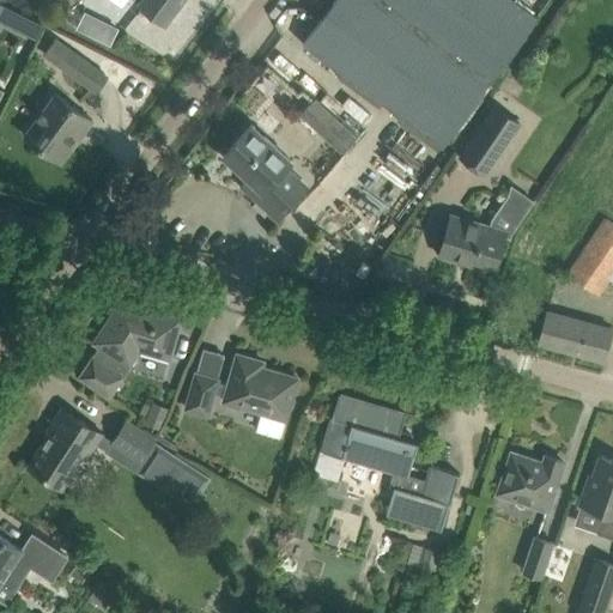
[(141,0),(139,5),(145,10),(164,23),(181,0),(141,0)]
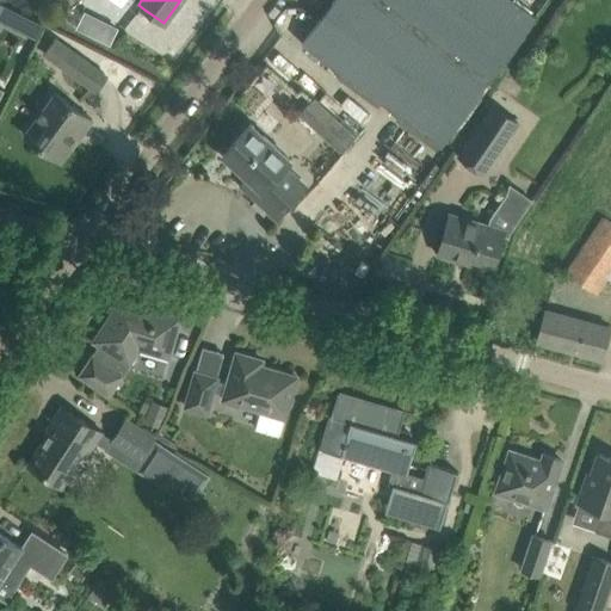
[(440,146),(488,80),(378,0),(333,0),(302,43),(440,146)]
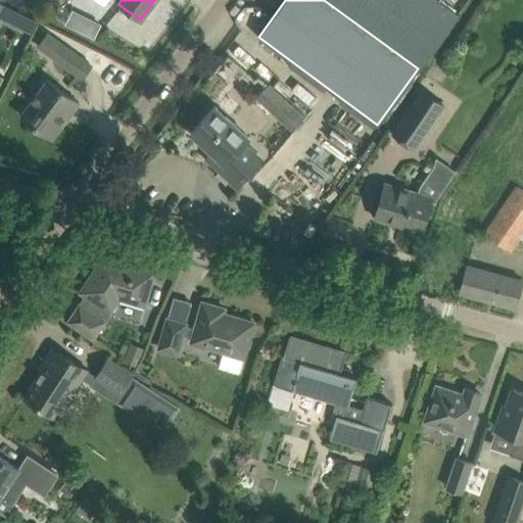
[(459,12),(441,0),(324,0),(418,68),(459,12)]
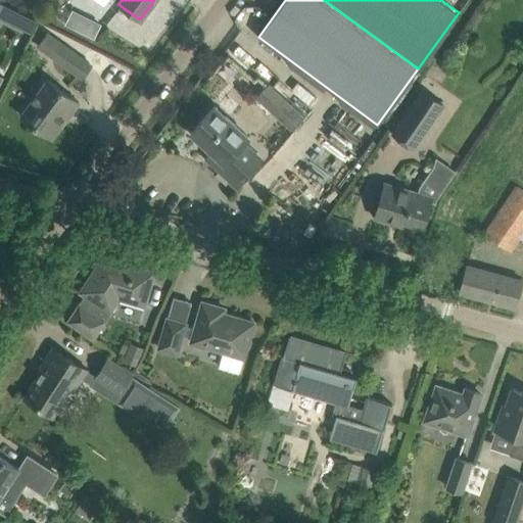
[(14,9),(8,22),(30,33),(37,20),(14,9)]
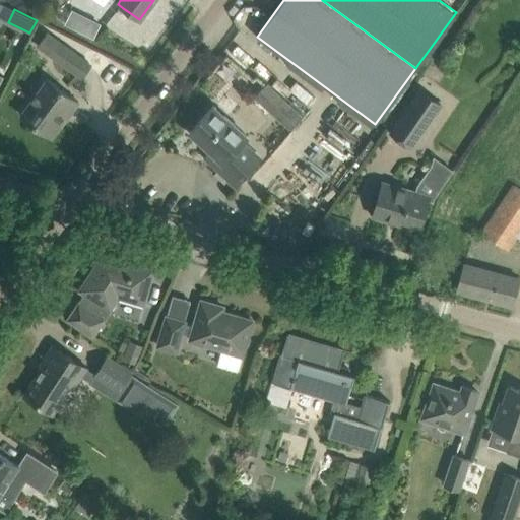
[(91,65),(75,53),(47,33),(38,46),(81,78),(91,65)]
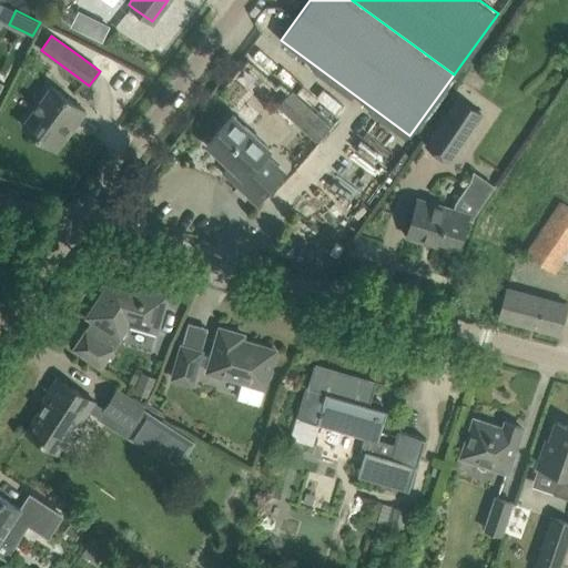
[(271,40),(256,58),(288,84),(303,68),(271,40)]
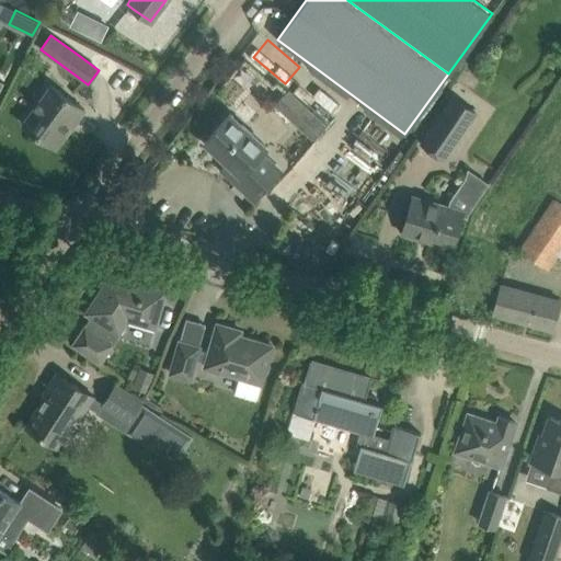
[(84,110),(67,96),(50,84),(22,125),(52,147),(68,125),(71,127),(84,110)]
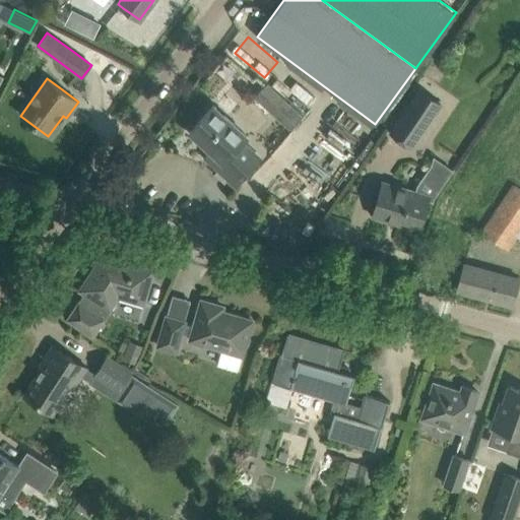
[(274,90),(261,105),(288,130),(302,116),(274,90)]
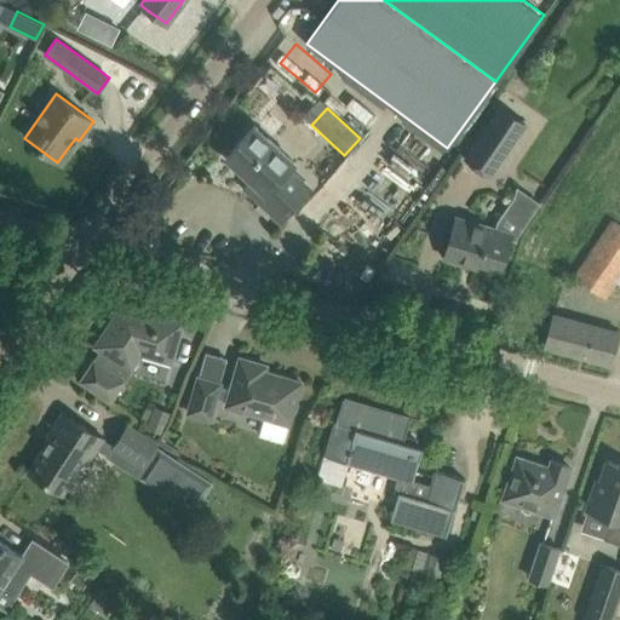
[(491,178),(526,126),(500,108),(464,160),(491,178)]
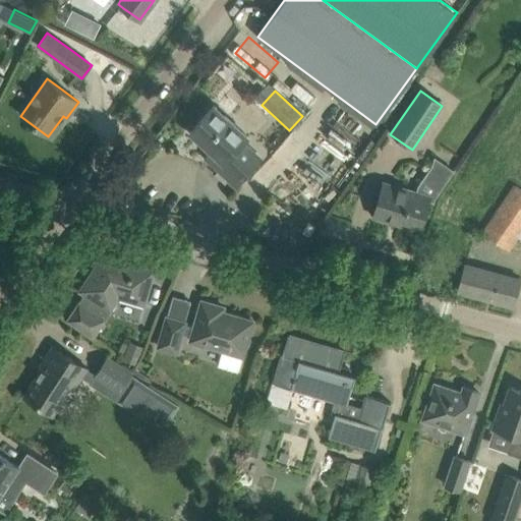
[(235,186),(248,171),(261,158),(242,141),(247,136),(214,106),(189,131),(217,157),(211,164),(235,186)]
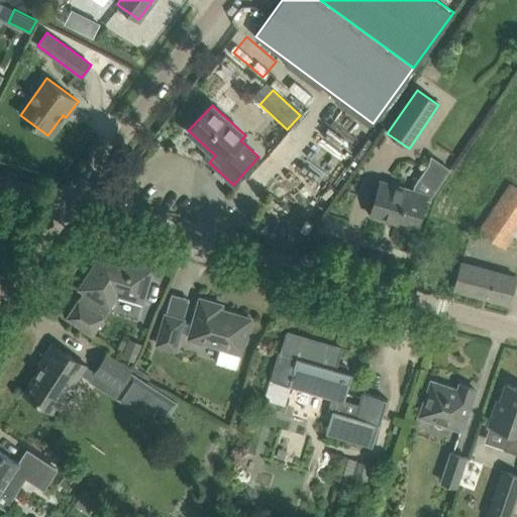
[(430,196),(448,169),(430,156),(428,164),(413,186),(381,177),(370,215),(387,220),(388,216),(417,225),(425,199),(429,200),(430,196)]
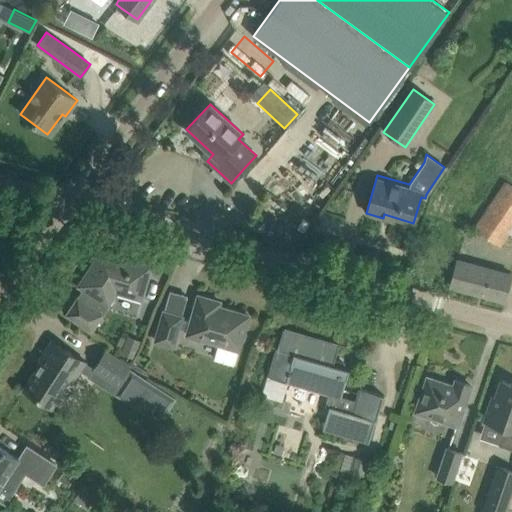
[(473,229),(499,246),(511,226),(511,187),(505,182),(473,229)]
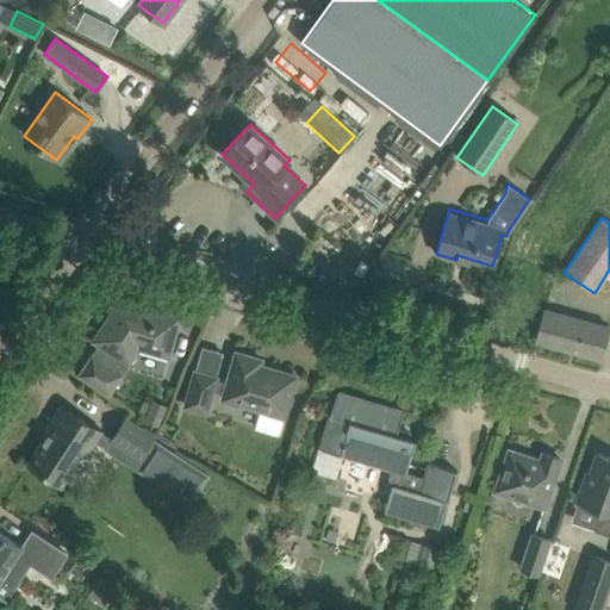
[(134,349),(137,343),(167,353),(166,356),(168,356),(180,317),(120,299),(93,341),(103,347),(95,358),(92,355),(80,375),(109,394),(137,350),(134,349)]
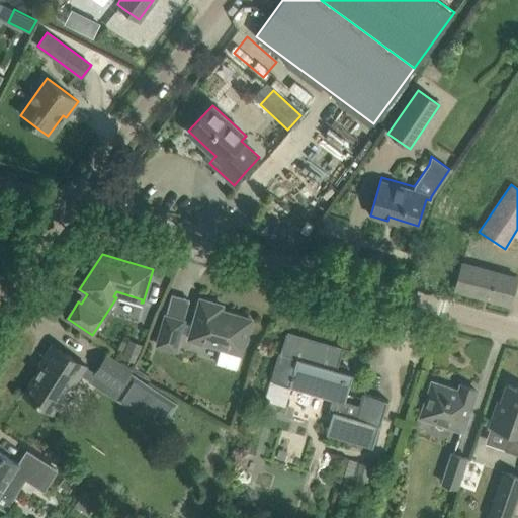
[(455,288),(510,304),(517,278),(462,263),(455,288)]
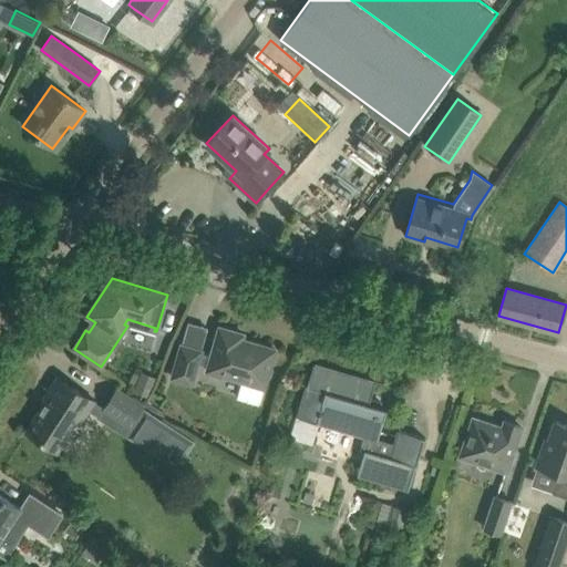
[(258,404),(264,388),(275,349),(249,342),(249,346),(240,343),(243,334),(219,327),(210,356),(200,352),(200,351),(182,344),(172,378),(192,383),(197,363),(207,367),(206,371),(240,381),(236,398),(258,404)]
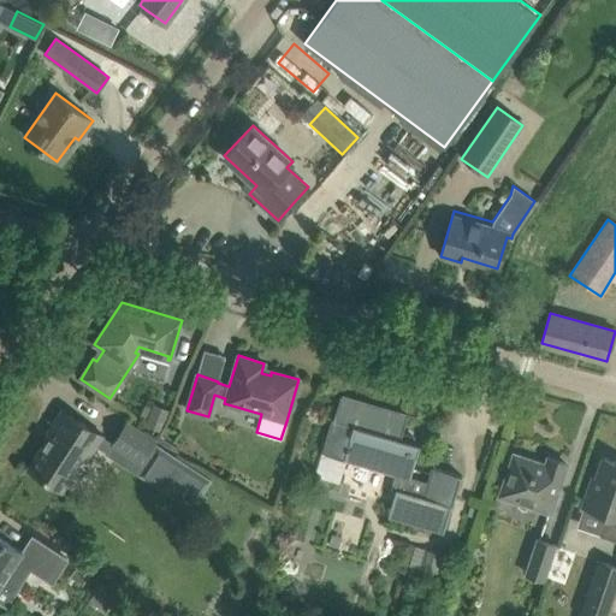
[(408,415),(341,396),(324,454),(395,474),(391,489),(396,490),(388,516),(444,533),(451,507),(452,507),(461,475),(433,467),(428,483),(410,477),(420,444),(401,438),(408,415)]
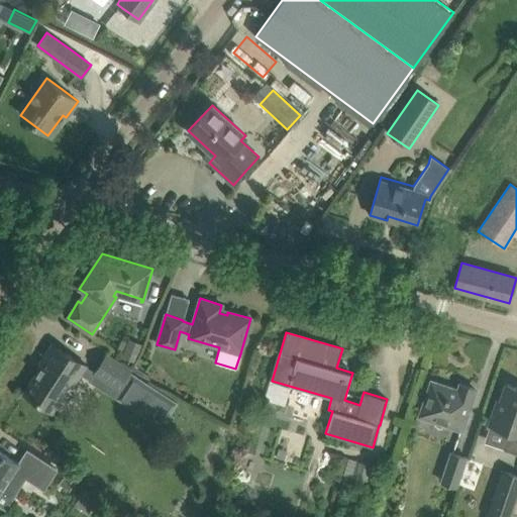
[(132,362),(140,345),(128,339),(120,356),(132,362)]
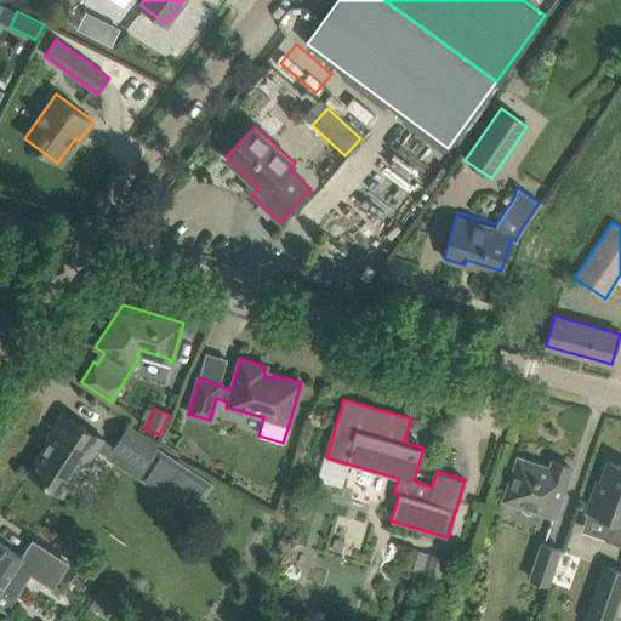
[(50,440),(29,472),(62,493),(83,461),(86,463),(102,439),(63,414),(47,438),(50,440)]
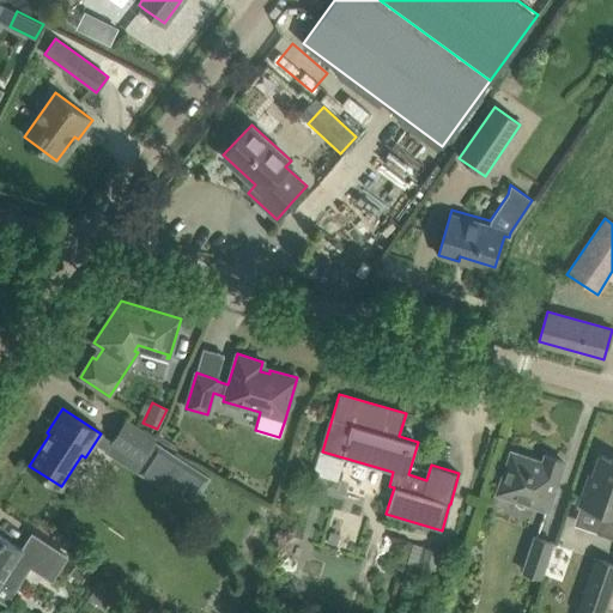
[(113,441),(110,445),(139,463),(134,471),(138,473),(190,507),(210,477),(153,441),(155,439),(126,422),(113,441)]
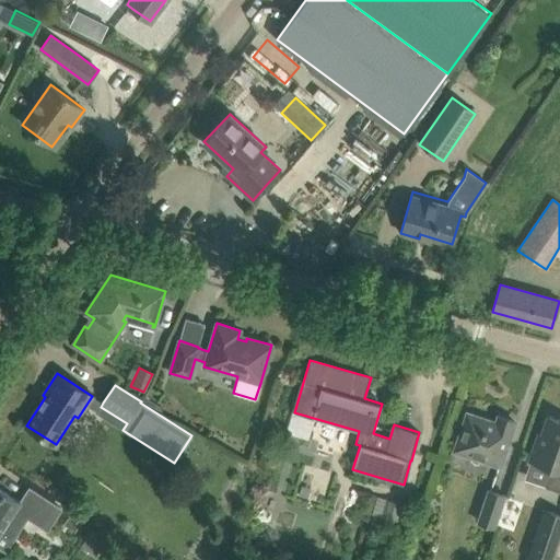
[(467,412),(454,450),(486,461),(487,457),(501,463),(515,422),(498,417),(496,422),(467,412)]
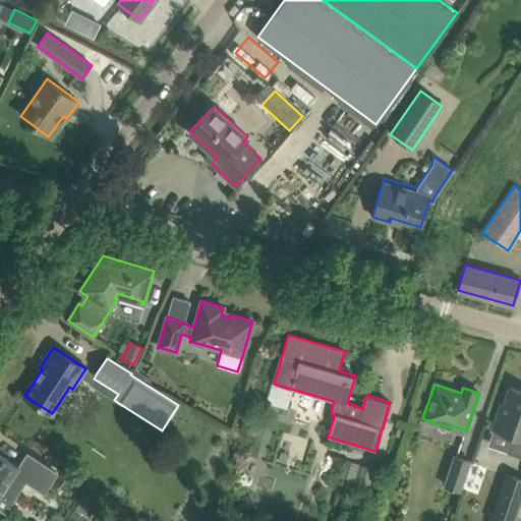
[(501,403),(493,428),(513,436),(507,453),(520,457),(520,455),(520,390),(510,387),(504,404),(501,403)]
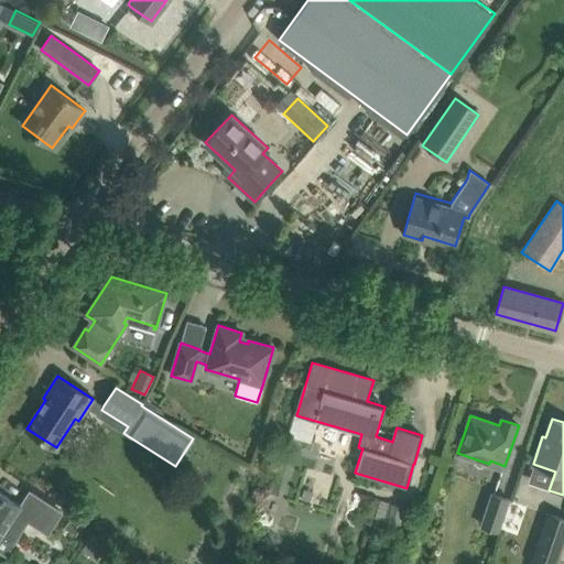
[(0,550),(4,553),(11,543),(26,519),(45,532),(60,510),(30,491),(20,506),(0,492),(0,550)]
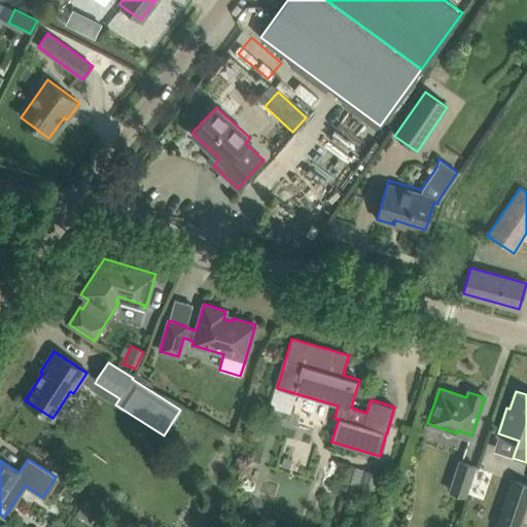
[(449,492),(464,497),(475,466),(459,461),(449,492)]
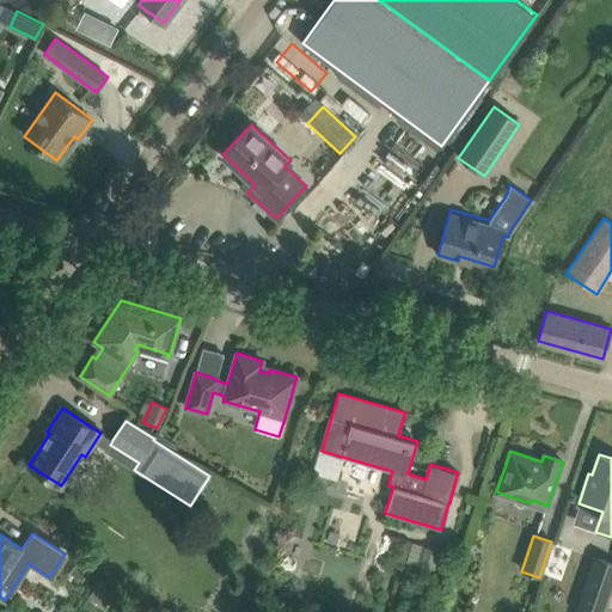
[(440,551),(411,543),(407,562),(434,570),(440,551)]
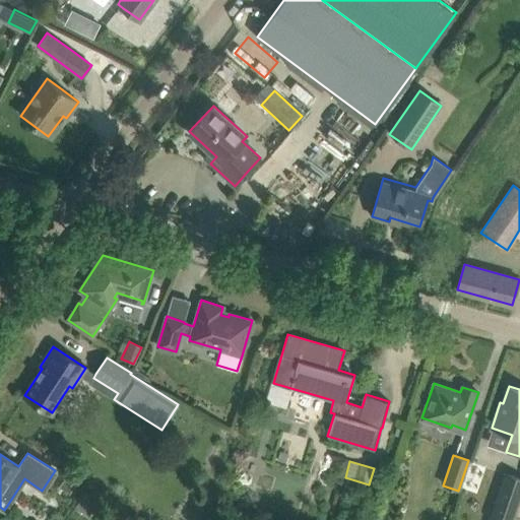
[(511,519),(519,495),(519,477),(506,473),(491,519),(490,519),(511,519)]
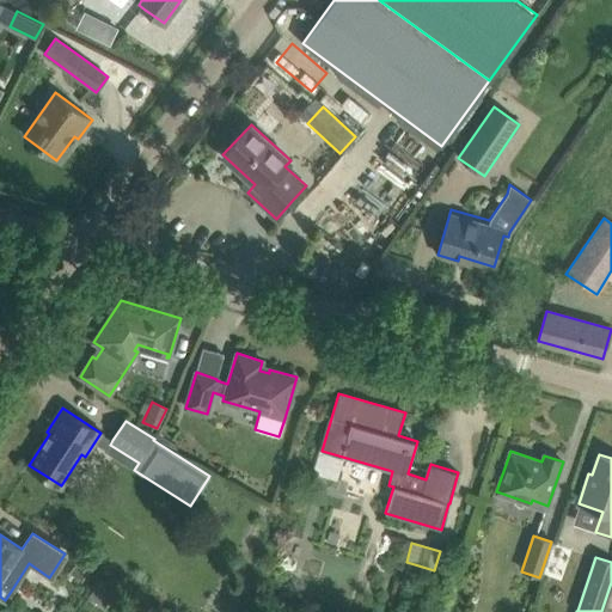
[(78,560),(69,573),(83,581),(90,568),(78,560)]
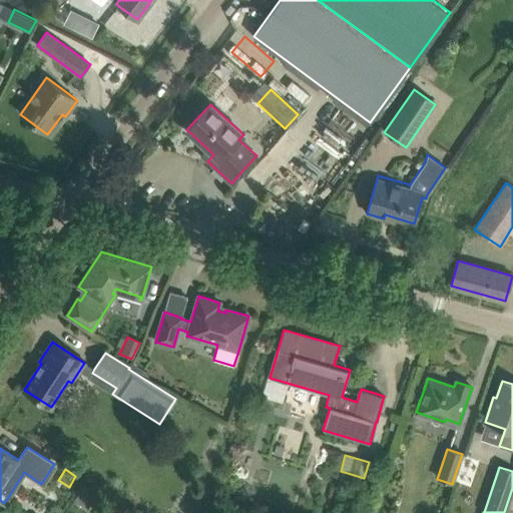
[(98,492),(85,483),(73,500),(87,509),(98,492)]
